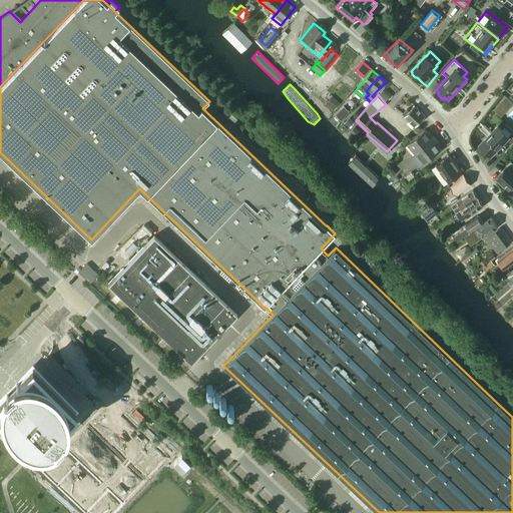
[(415,105),(425,116),(427,114),(416,104),(415,105)]
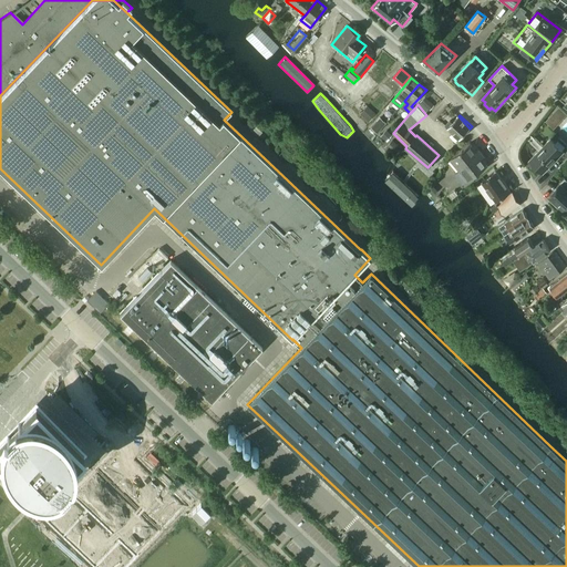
[(445,125),(460,140),(470,129),(459,116),(452,123),(450,121),(445,125)]
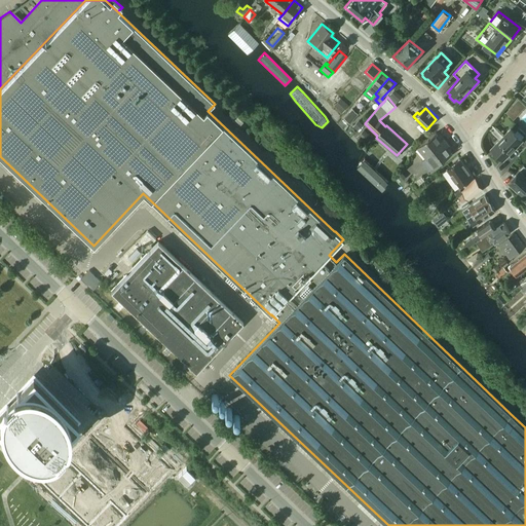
[(229,118),(238,127),(243,122),(234,114),(229,118)]
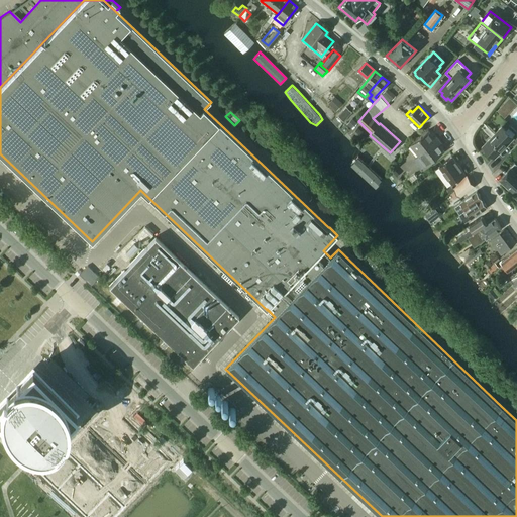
[(491,154),(494,158),(506,144),(511,149),(516,142),(516,130),(510,124),(506,129),(502,125),(483,146),(486,149),(485,151),(490,157),(491,154)]
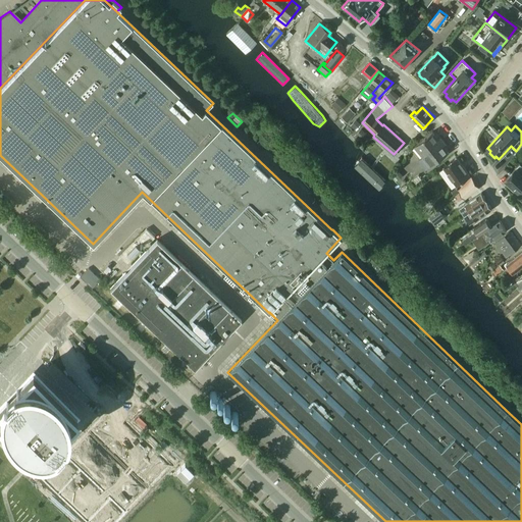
[(415,146),(423,155),(442,140),(436,133),(434,135),(432,132),(415,146)]
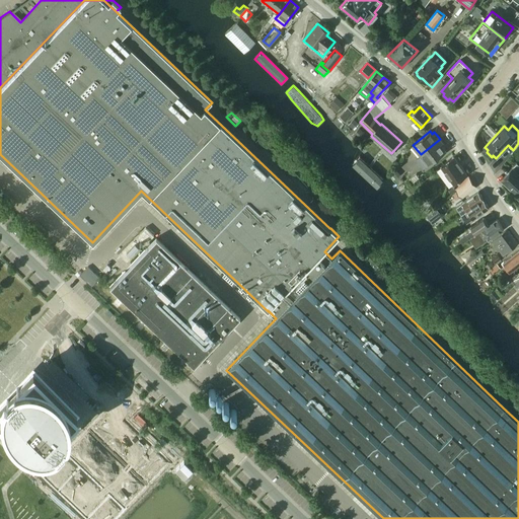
[(421,154),(428,164),(446,150),(443,148),(445,146),(440,139),(421,154)]
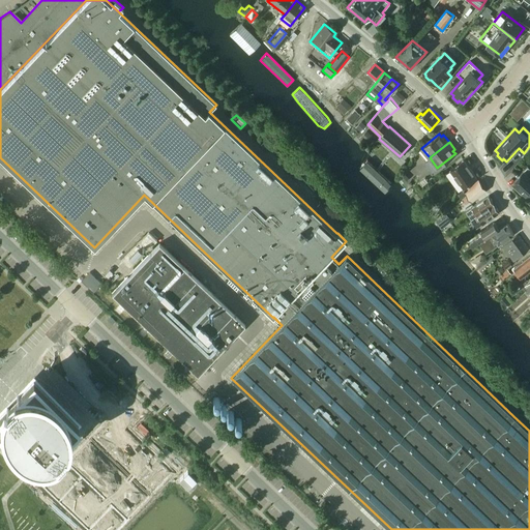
[(358,168),(383,193),(392,183),(366,159),(358,168)]
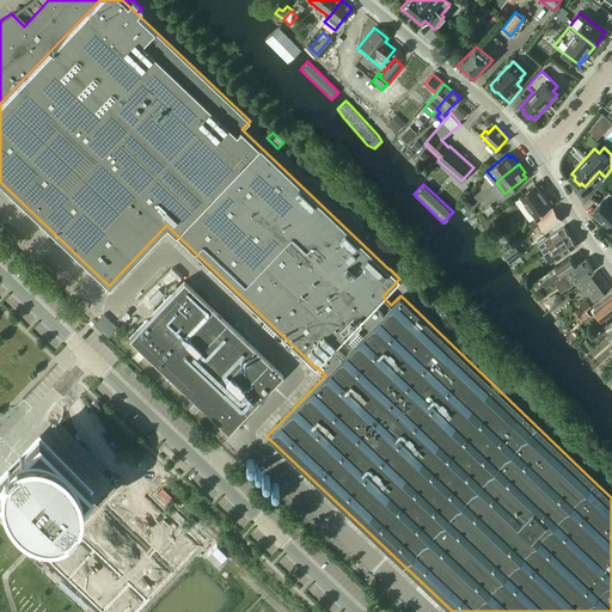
[(520,195),(536,216),(551,206),(536,184),(520,195)]
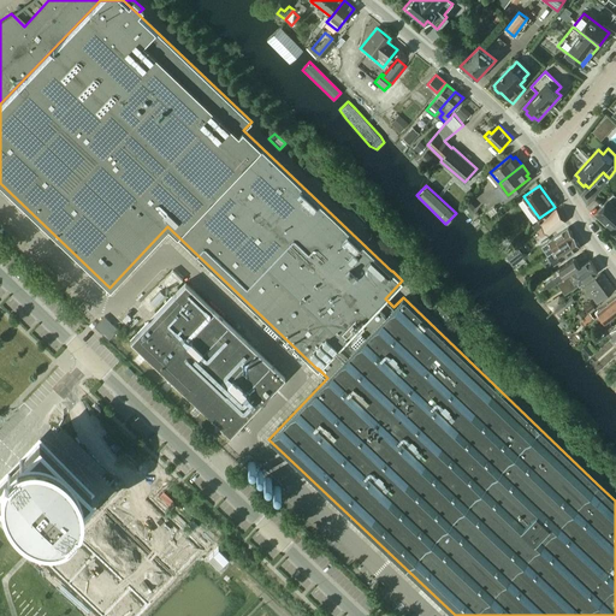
[(612,231),(615,226),(615,196),(614,194),(594,214),(612,231)]
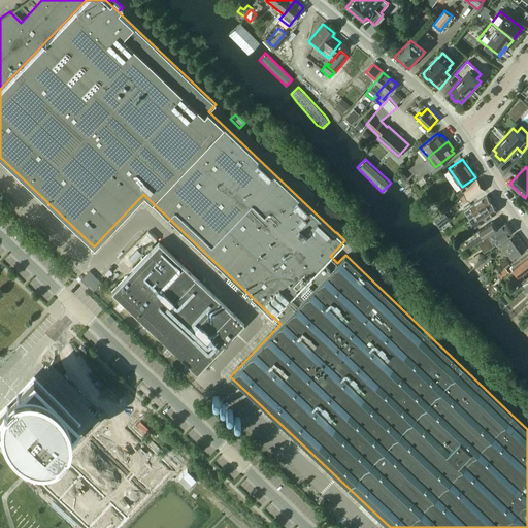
[(464,192),(469,200),(485,190),(477,178),(464,192)]
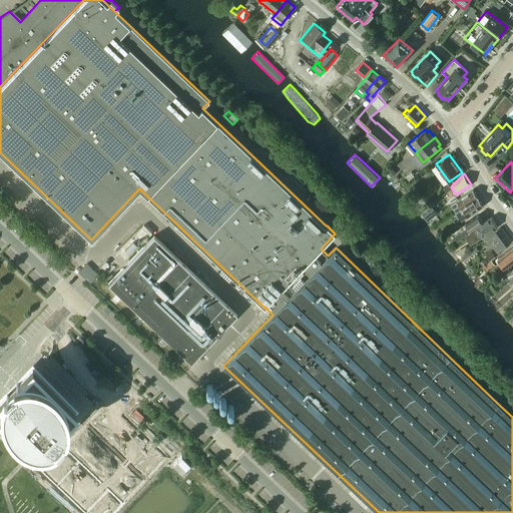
[(456,211),(478,197),(473,189),(458,199),(456,198),(450,202),(456,211)]
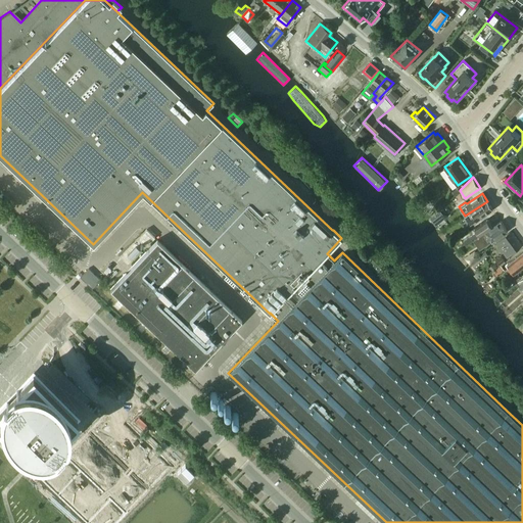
[(474,216),(477,220),(493,208),(487,201),(465,216),(468,220),(474,216)]
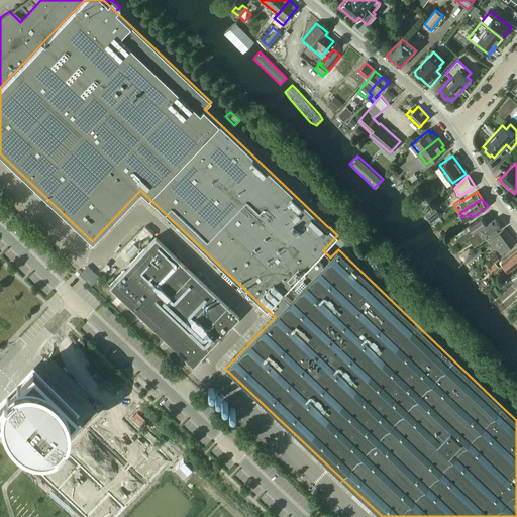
[(472,228),(458,237),(460,241),(468,237),(487,224),(485,221),(485,219),(483,217),(482,217),(482,216),(470,224),(472,228)]
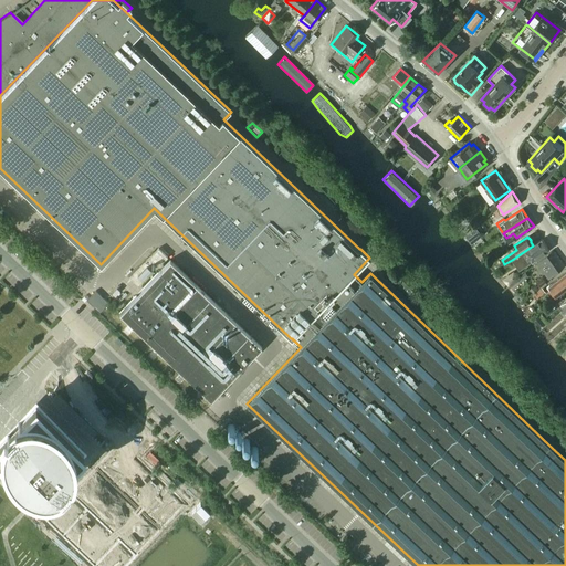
[(533,245),(512,260),(520,270),(549,250),(542,239),(533,245)]
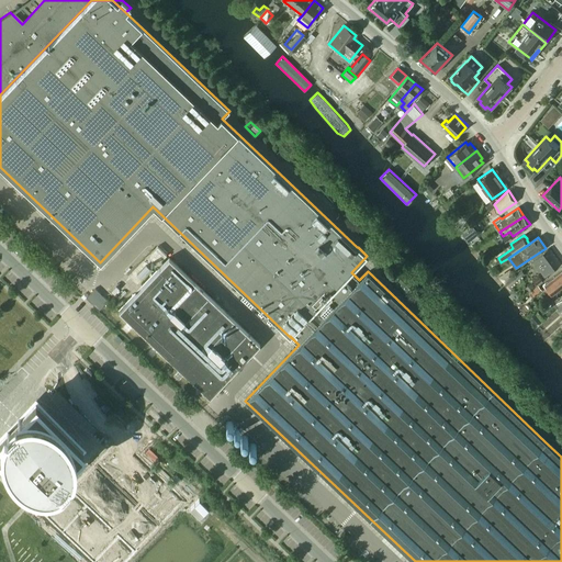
[(534,260),(544,276),(560,265),(549,248),(534,260)]
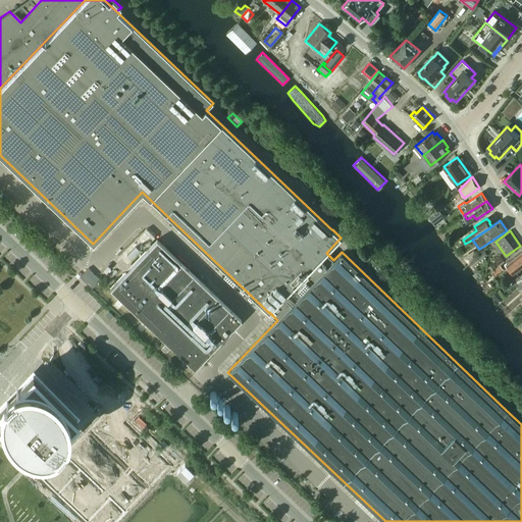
[(110,289),(194,369),(241,319),(157,240),(110,289)]
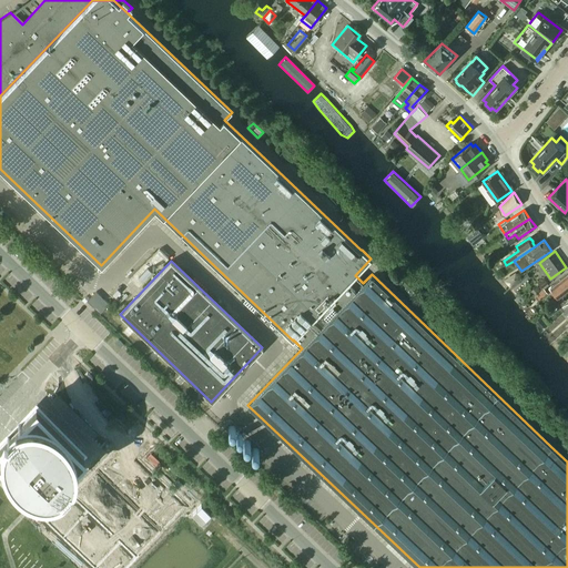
[(389,275),(398,284),(403,280),(394,271),(389,275)]
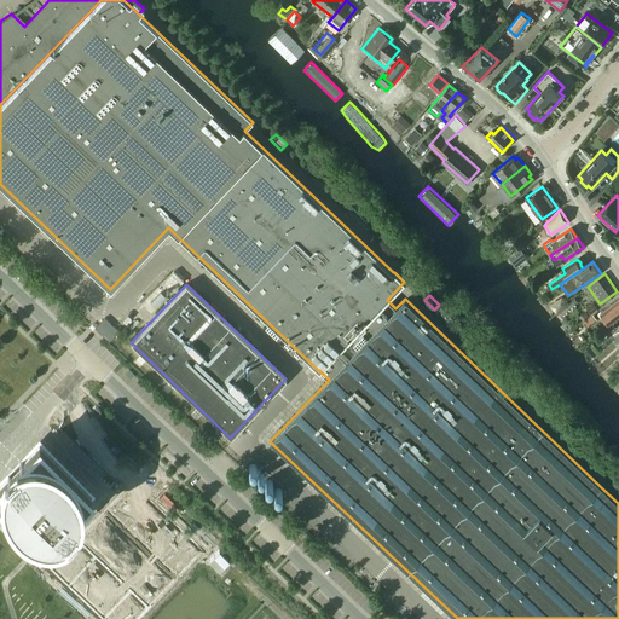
[(557,312),(561,317),(578,302),(574,298),(557,312)]
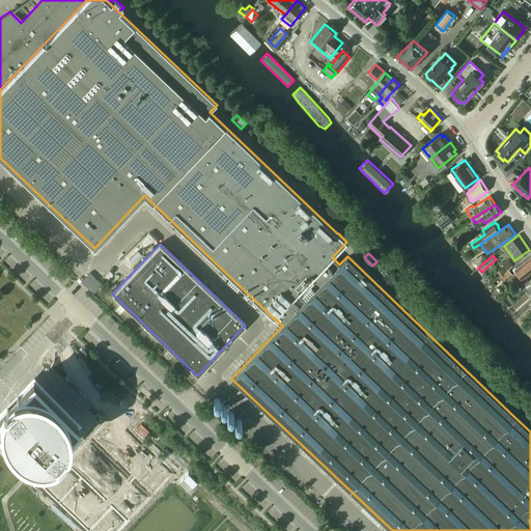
[(515,268),(524,278),(530,272),(530,255),(515,268)]
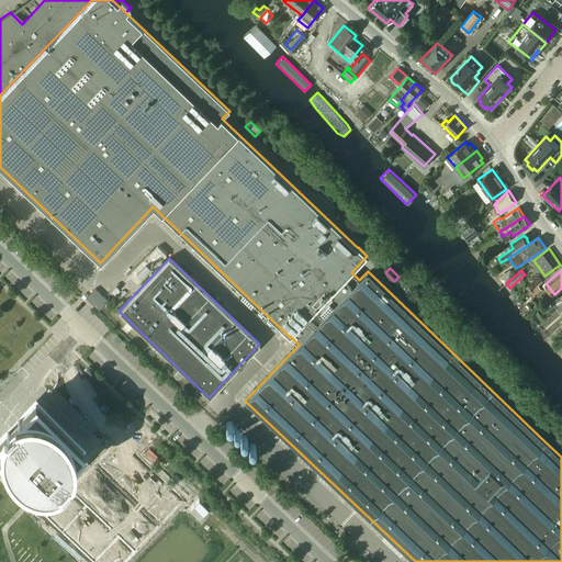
[(395,283),(405,292),(409,288),(401,279),(395,283)]
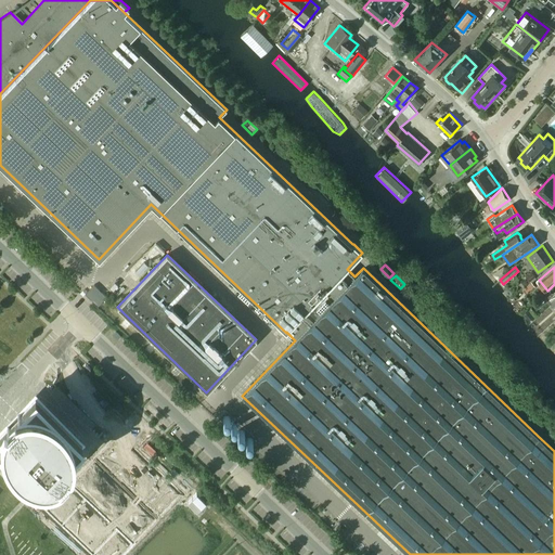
[(523,289),(527,294),(534,287),(531,283),(523,289)]
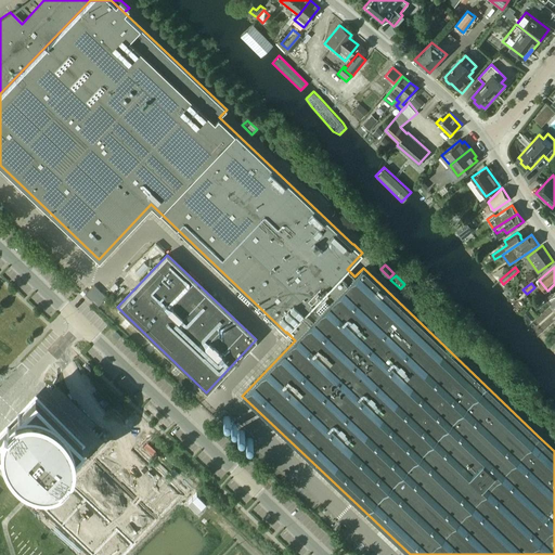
[(531,305),(537,311),(545,304),(541,298),(531,305)]
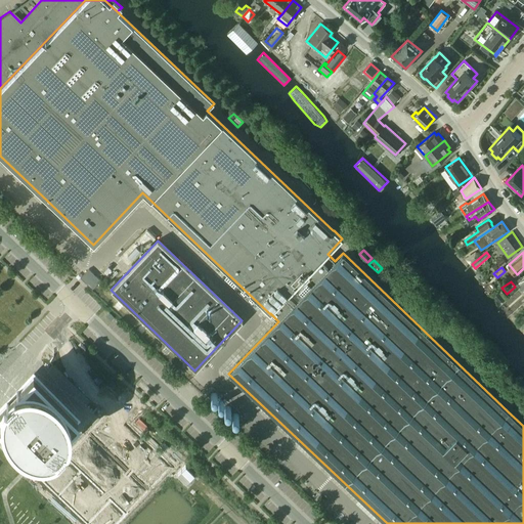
[(2,406),(0,407),(0,423),(9,432),(11,435),(12,436),(14,438),(15,439),(16,440),(18,441),(19,442),(37,459),(46,448),(49,447),(50,447),(52,446),(53,446),(55,445),(55,443),(55,442),(57,441),(58,440),(59,439),(60,438),(61,437),(62,436),(62,435),(64,436),(66,433),(67,432),(67,430),(68,429),(68,427),(68,426),(77,416),(60,400),(59,398),(57,397),(56,395),(55,394),(54,393),(52,392),(51,391),(49,390),(33,374),(24,384),(20,384),(17,385),(13,387),(14,389),(12,390),(11,391),(10,392),(8,395),(6,397),(4,396),(3,400),(2,403),(2,405),(2,406)]
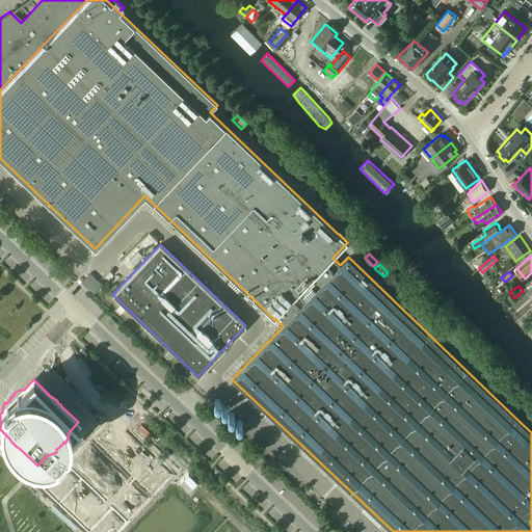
[(113,417),(44,490),(86,531),(120,531),(175,475),(135,436),(117,421),(113,417)]
